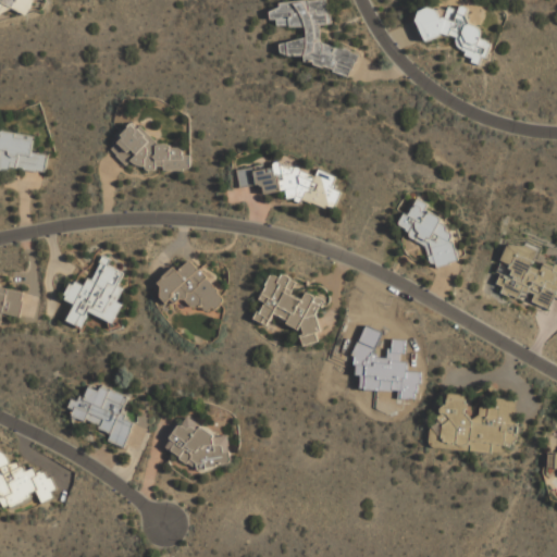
[(350,76),(357,53),(337,47),(336,47),(321,42),(319,25),(330,24),(326,0),(301,0),(280,3),(277,9),(269,11),(270,19),(276,20),(277,26),(291,25),(305,29),(307,39),(280,42),(281,53),(291,57),(304,54),(305,62),(307,62),(350,76)]
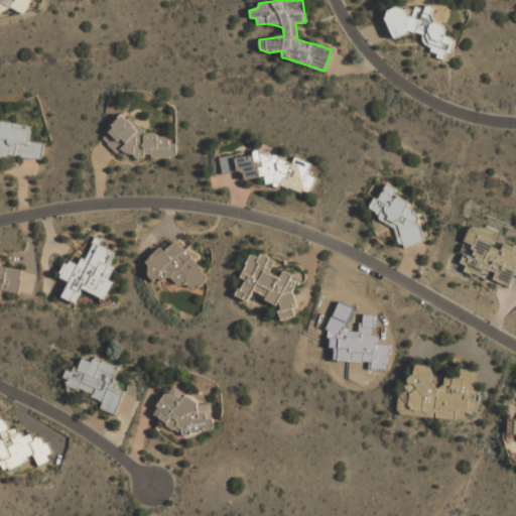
[(394,38),(410,31),(420,33),(425,45),(431,46),(436,58),(447,60),(453,37),(444,36),(446,25),(435,23),(431,14),(433,7),(420,5),(411,9),(397,6),(387,10),(386,18),(394,38)]
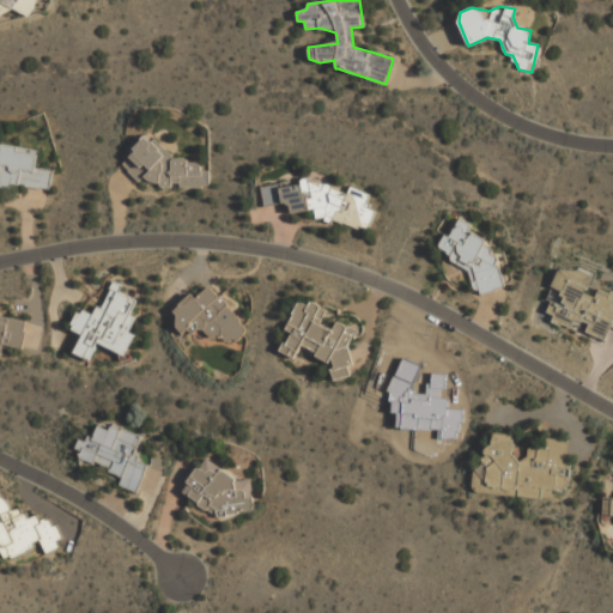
[(205,182),(151,131),(120,164),(139,182),(146,174),(165,192),(177,178),(194,194),(205,182)]
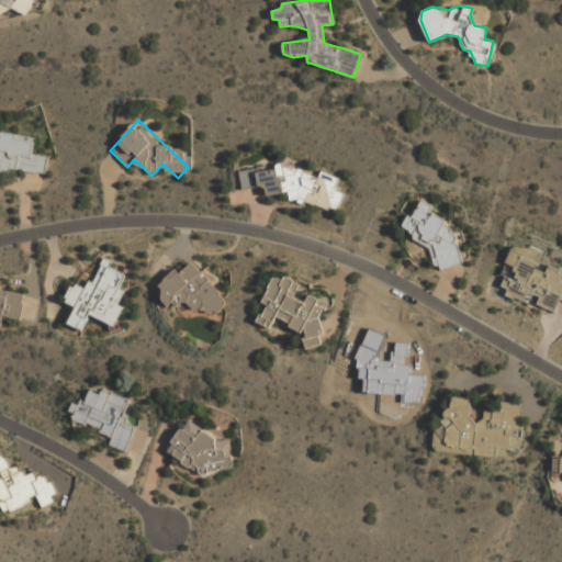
[(35,137),(0,131),(0,168),(45,176),(48,156),(32,154),(35,137)]
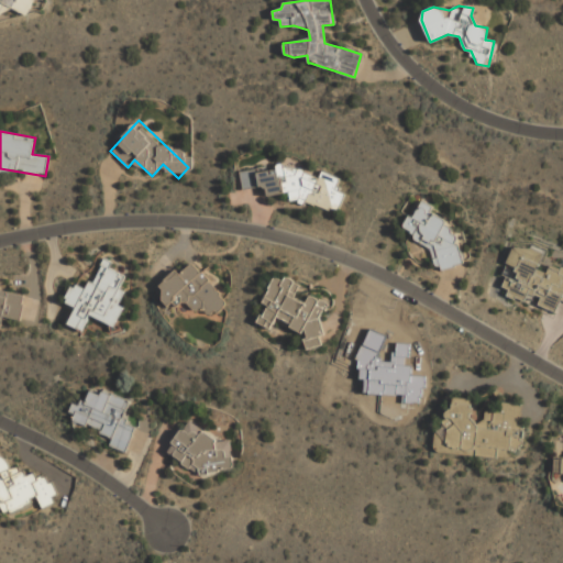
[(239,170),(242,189),(264,186),(266,196),(288,192),(290,201),(291,201),(301,203),(306,203),(329,210),(339,208),(343,194),(335,191),(339,177),(321,172),(320,176),(278,164),(239,170)]
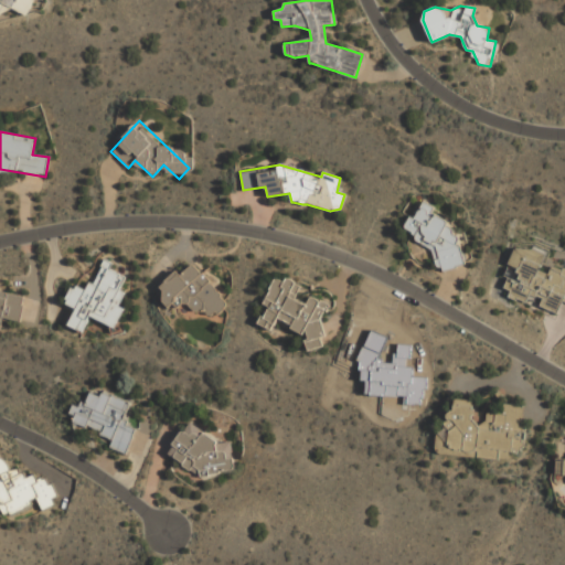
[(458,264),(466,249),(455,244),(459,236),(445,227),(448,222),(432,212),(434,208),(423,201),(414,217),(411,215),(402,231),(439,252),(433,264),(450,274),(457,263),(458,264)]
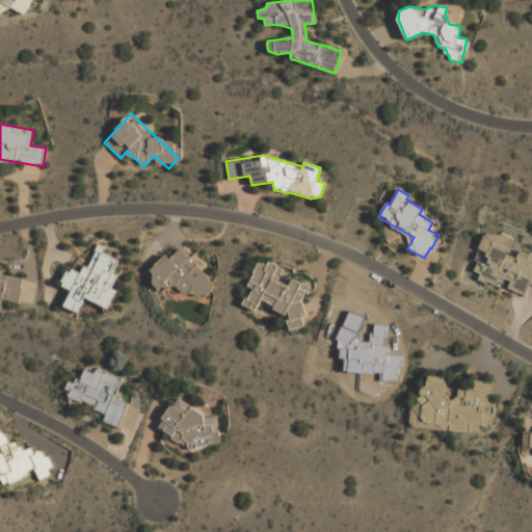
[(513,239),(484,231),(479,249),(487,253),(484,263),(478,261),(473,276),(504,286),(503,288),(525,294),(528,283),(531,284),(531,253),(520,249),(516,258),(508,255),(513,239)]
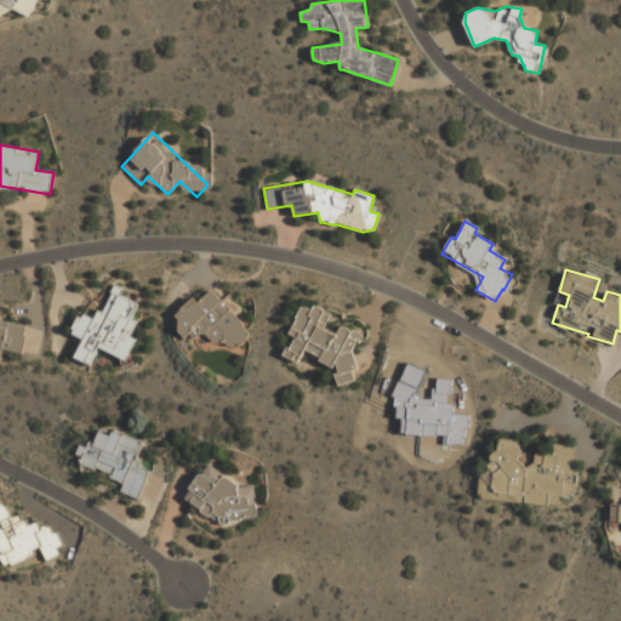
[(126,360),(136,339),(131,336),(137,322),(132,319),(138,301),(110,290),(98,320),(79,313),(70,334),(83,339),(74,359),(91,365),(98,348),(126,360)]
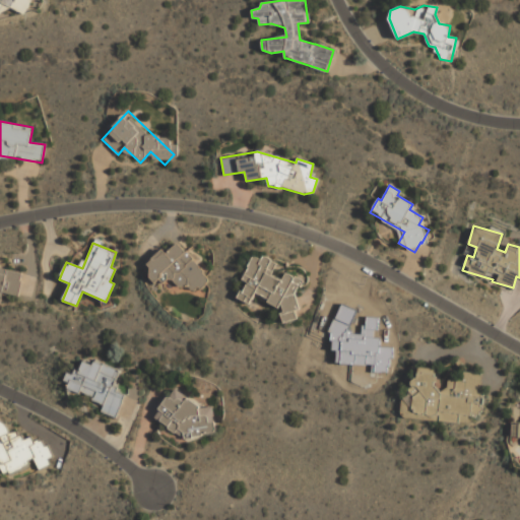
[(161,249),(145,264),(152,271),(147,275),(155,284),(166,275),(180,289),(186,284),(194,293),(209,278),(177,243),(166,253),(161,249)]
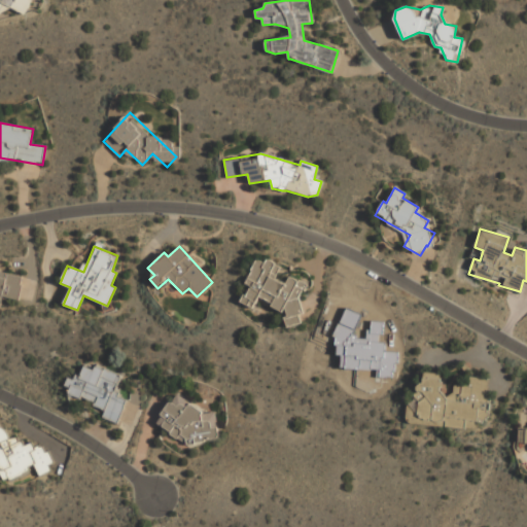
[(259,297),(262,299),(278,310),(287,313),(284,321),(297,326),(308,283),(289,277),(285,282),(275,279),(280,267),(278,266),(255,257),(246,283),(250,286),(241,299),(240,303),(252,307),(259,297)]
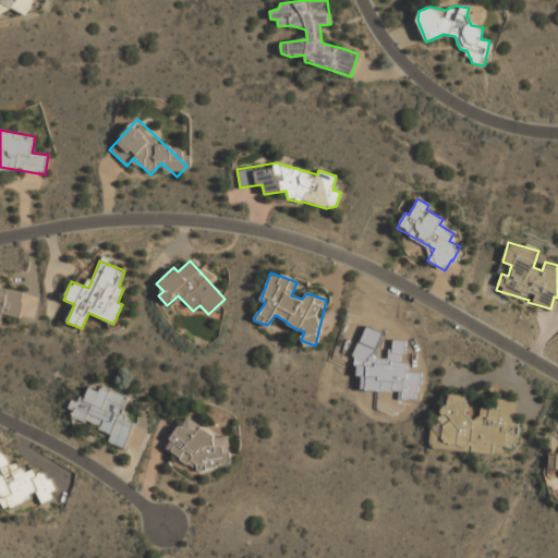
[(24,295),(0,290),(0,313),(19,317),(24,295)]
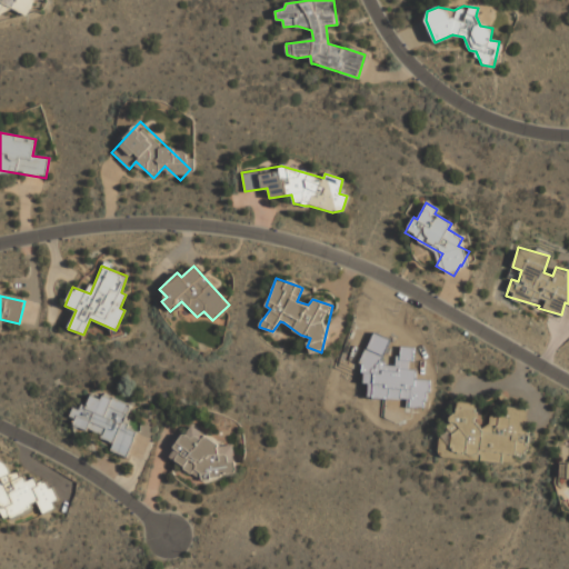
[(131,405),(89,392),(83,410),(76,408),(70,425),(102,435),(101,439),(112,443),(110,451),(128,457),(136,431),(123,428),(131,405)]
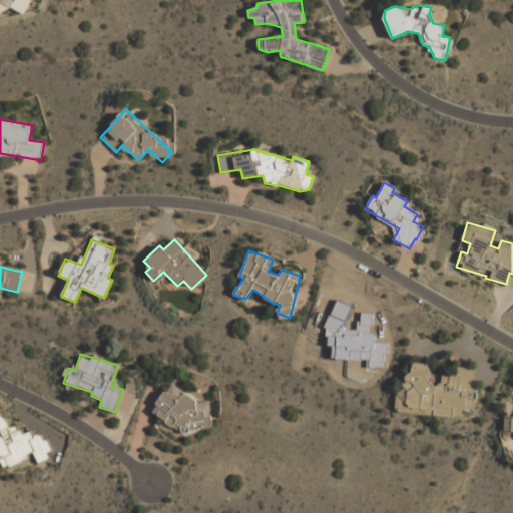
[(475,369),(458,368),(457,376),(441,375),(441,385),(429,384),(430,364),(412,362),(411,374),(400,373),(398,413),(464,418),(464,410),(472,411),(475,369)]
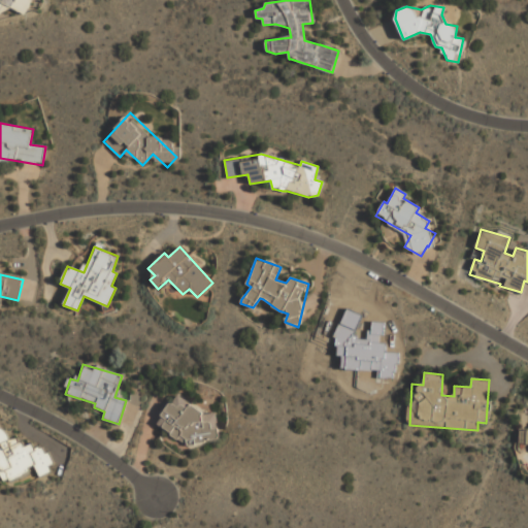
[(219,421),(175,394),(156,425),(191,447),(194,440),(204,446),(209,435),(219,421)]
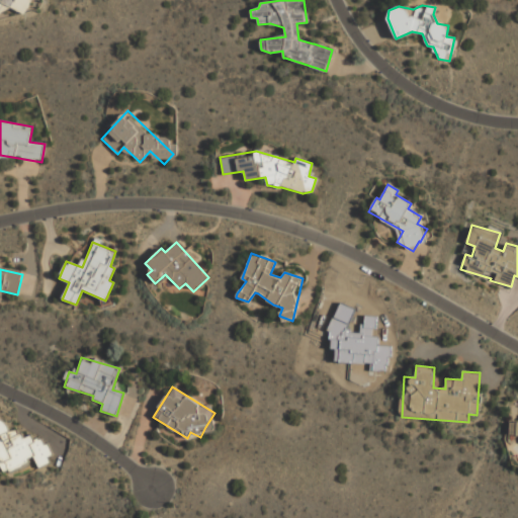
[(0,467),(0,466),(3,469),(7,470),(16,467),(34,456),(37,466),(48,464),(51,453),(50,451),(41,439),(33,441),(30,435),(23,438),(17,429),(8,432),(5,422),(0,420),(0,467)]
